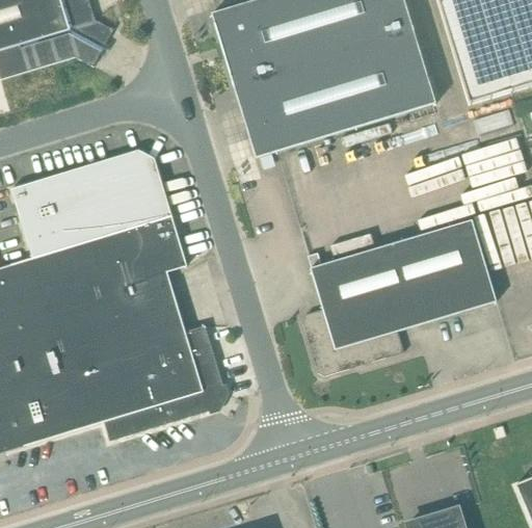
[(94,64),(113,27),(96,18),(89,0),(0,0),(0,75),(1,77),(76,55),(94,64)]
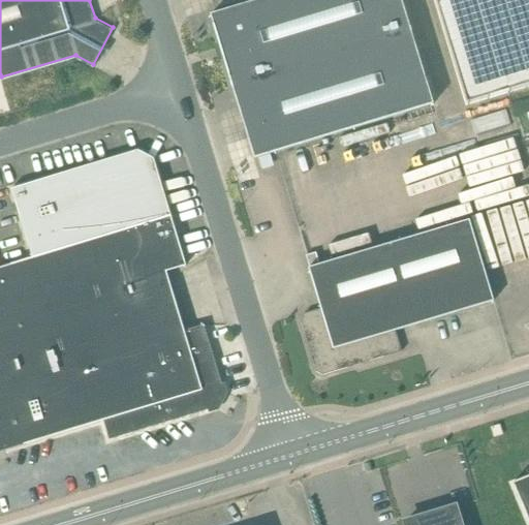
[(247,0),(210,11),(217,33),(254,155),(433,100),(402,0),(247,0)]
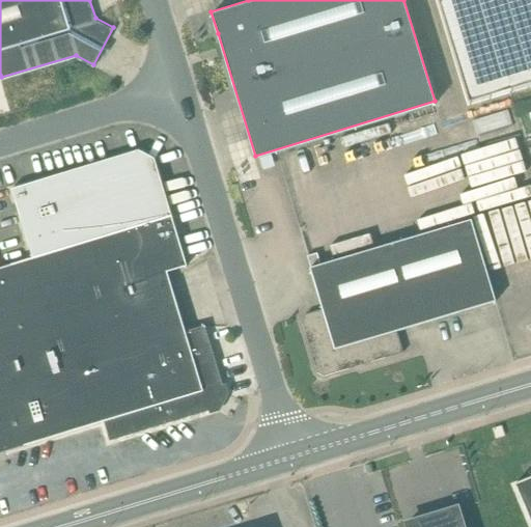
[(438,0),(469,102),(530,82),(530,0),(438,0)]
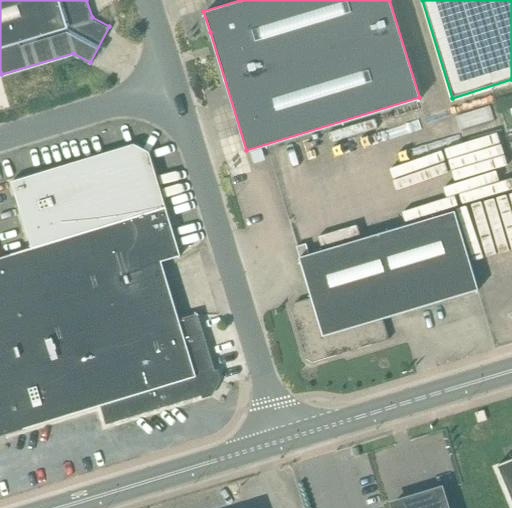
[(0,433),(100,403),(106,422),(201,393),(200,390),(208,388),(210,387),(214,380),(214,377),(211,369),(215,368),(197,311),(140,329),(122,271),(180,254),(148,150),(133,142),(11,180),(31,246),(0,255),(0,433)]
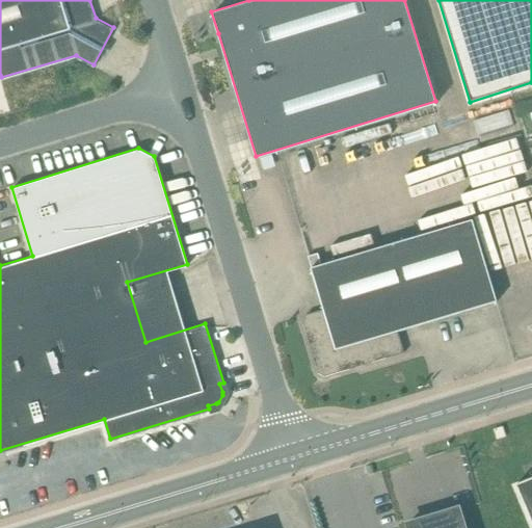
[(316,309),(306,312),(302,318),(318,370),(324,374),(404,350),(398,328),(496,299),(472,218),(321,263),(318,251),(308,254),(312,266),(311,266),(323,311),(318,313),(316,309)]
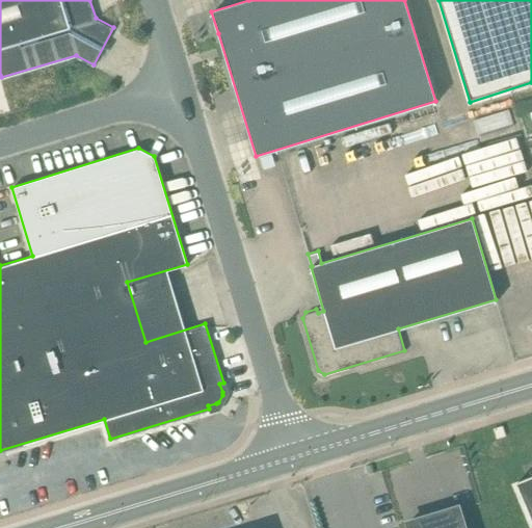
[(531,475),(515,482),(531,522),(531,475)]
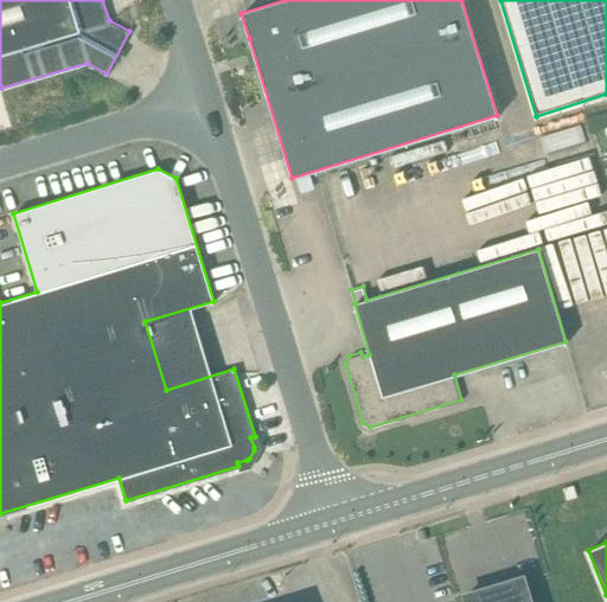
[(529,601),(522,577),(465,595),(466,601),(529,601)]
